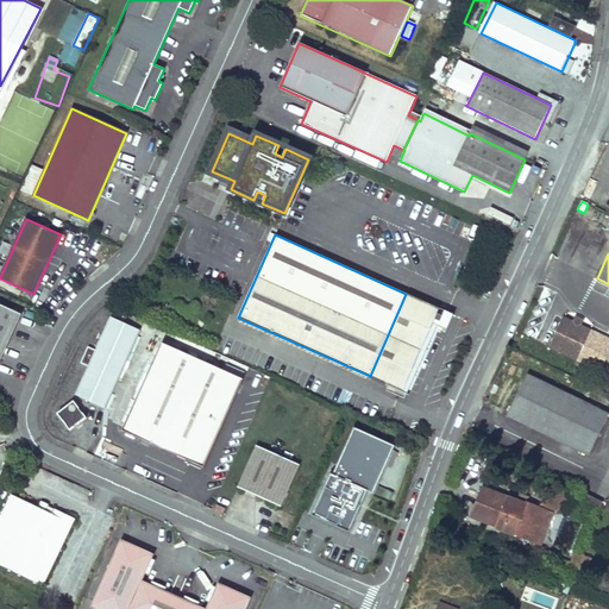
[(406,294),(370,376),(403,391),(439,309),(406,294)]
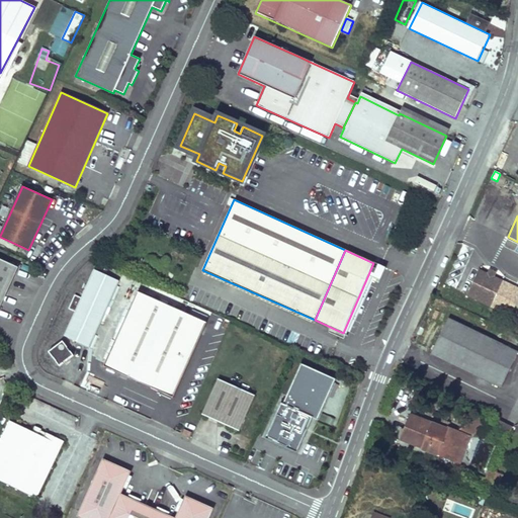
[(0,259),(0,307),(18,268),(0,259)]
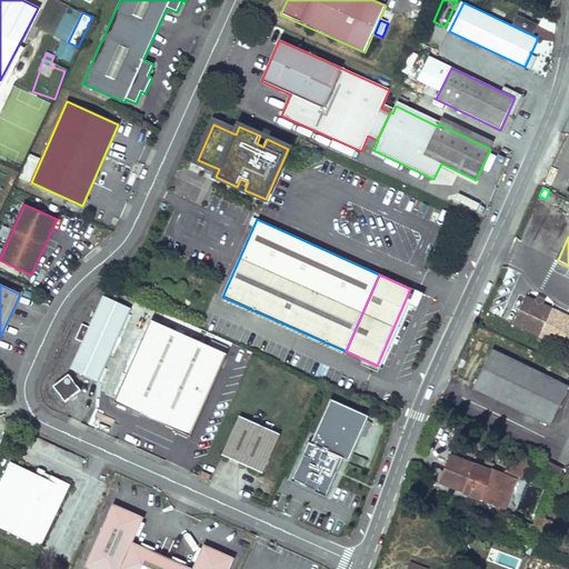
[(411,308),(418,309),(421,296),(415,295),(411,308)]
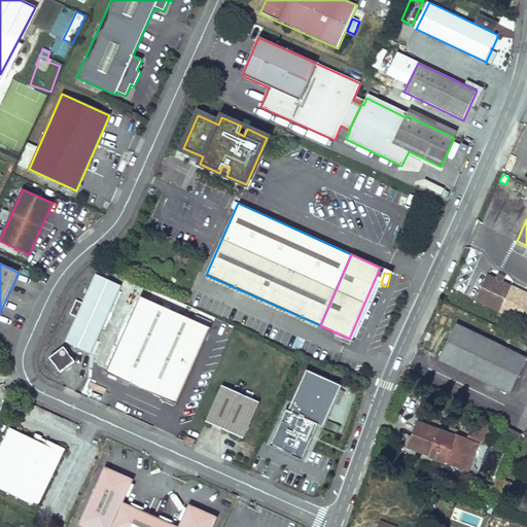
[(96,275),(82,304),(76,301),(70,314),(77,317),(66,342),(91,353),(120,286),(96,275)]
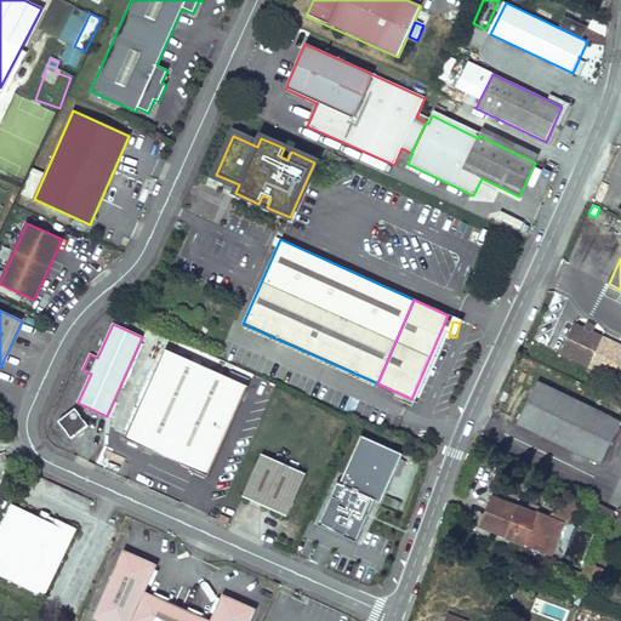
[(585,329),(574,324),(559,353),(590,368),(591,364),(611,372),(619,355),(598,347),(603,337),(591,332),(585,329)]
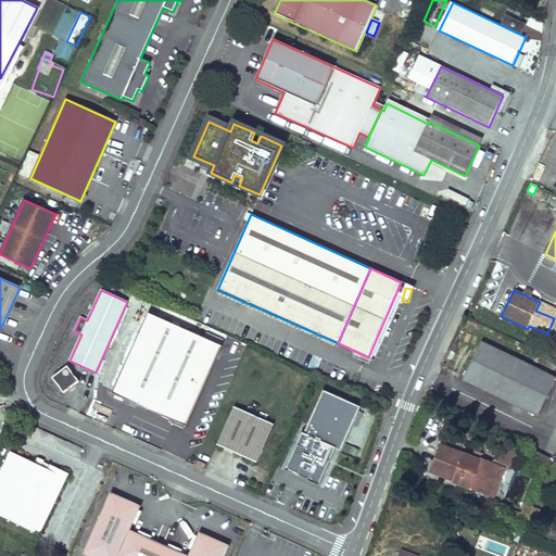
[(148,313),(112,393),(186,427),(222,346),(148,313)]
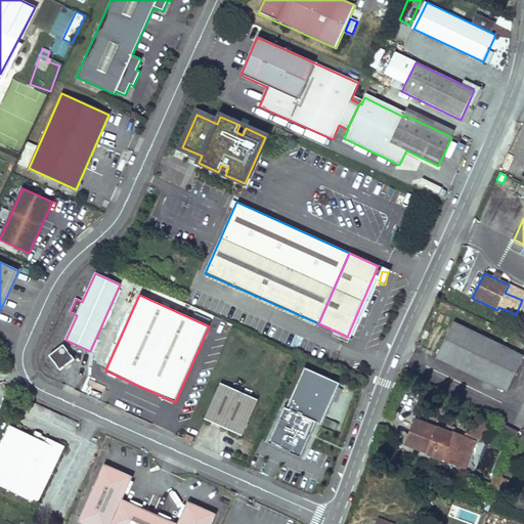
[(523,357),(453,322),(436,357),(507,392),(523,357)]
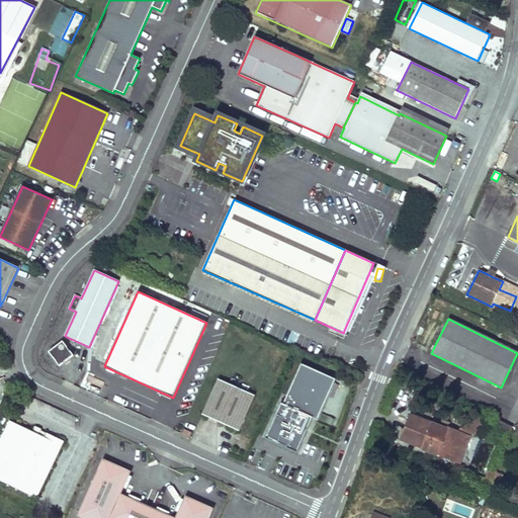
[(63,341),(49,352),(60,366),(74,355),(63,341)]
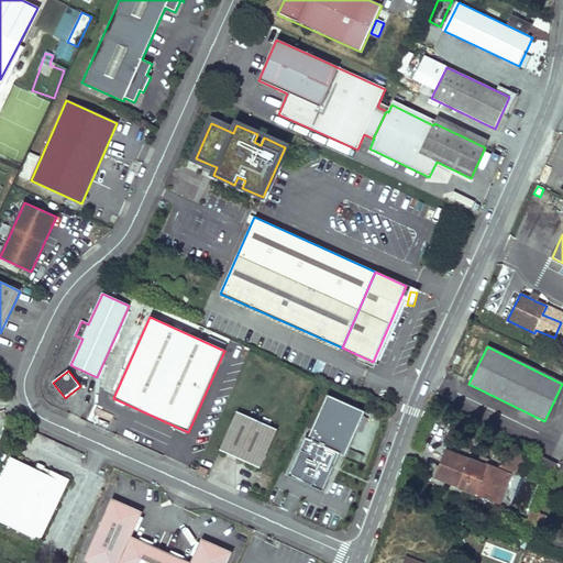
[(288,476),(323,492),(334,466),(332,465),(340,448),(348,451),(365,412),(342,401),(328,395),(308,439),(306,439),(288,476)]
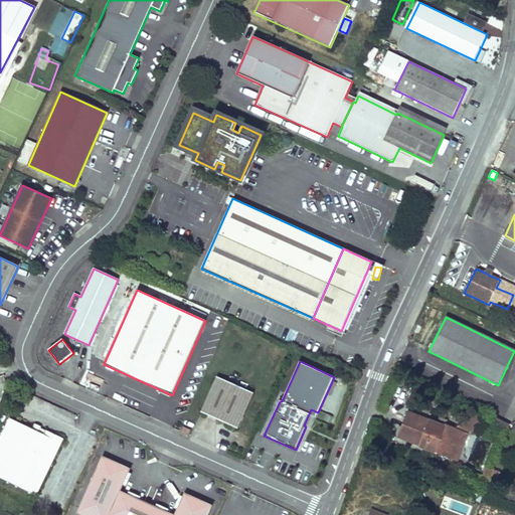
[(216,377),(201,411),(237,428),(253,393),(216,377)]
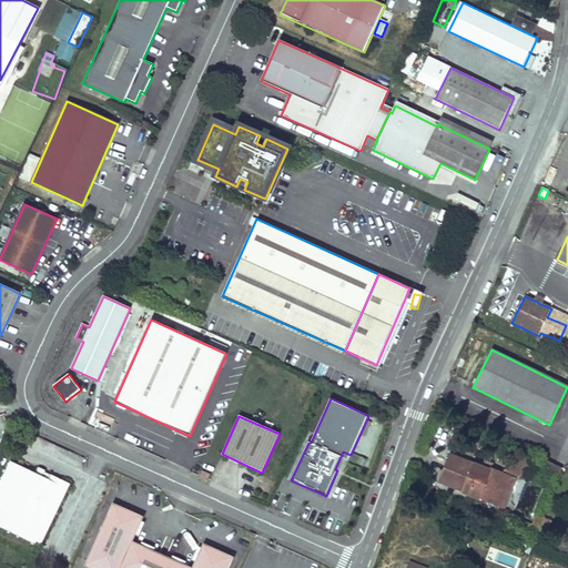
[(366,467),(368,458),(352,454),(350,464),(366,467)]
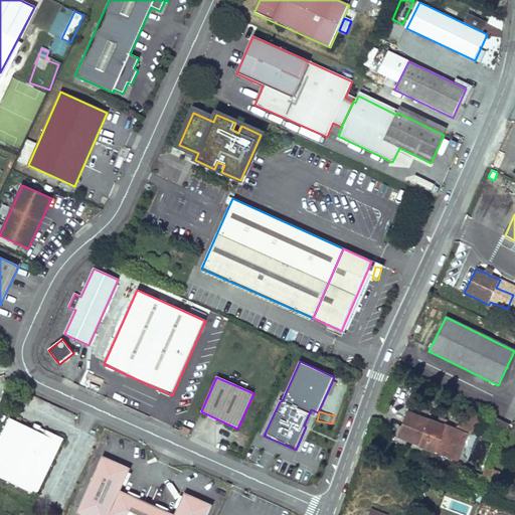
[(446,424),(445,424),(444,426),(437,423),(407,412),(398,437),(425,448),(424,449),(457,461),(467,434),(446,424)]
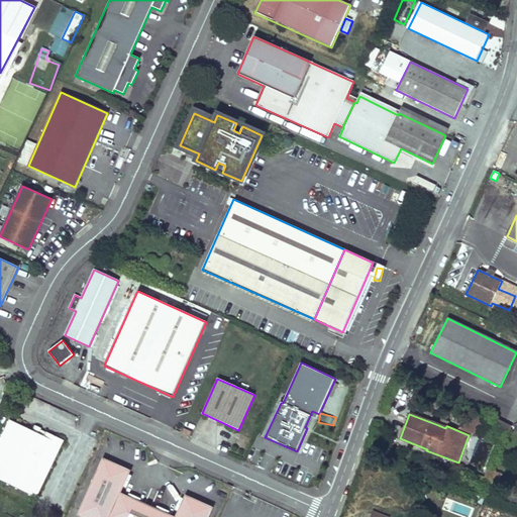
[(9,420),(0,439),(0,479),(36,497),(64,440),(46,432),(44,436),(32,431),(9,420)]
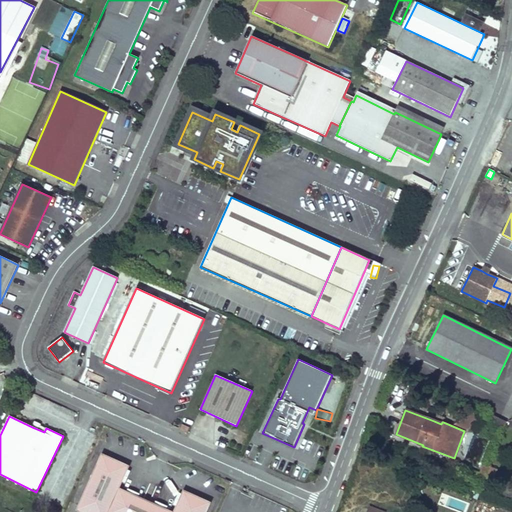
[(434,421),(441,424),(442,422),(443,422),(444,419),(436,416),(434,421)]
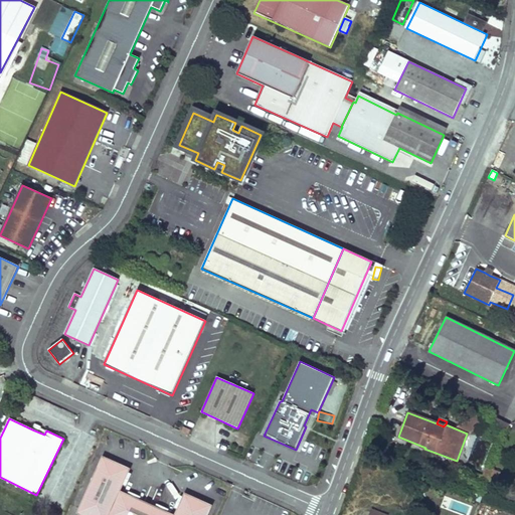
[(34,424),(32,430),(44,435),(46,431),(34,424)]
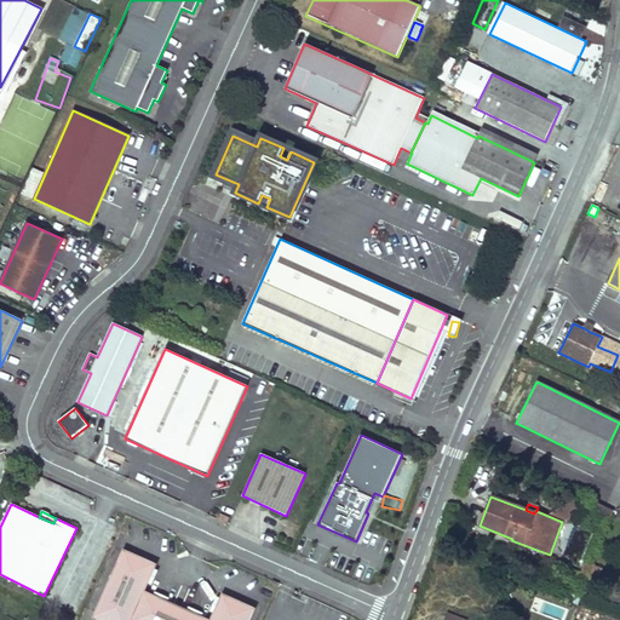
[(124,550),(95,613),(101,615),(98,619),(250,619),(256,609),(222,593),(210,619),(208,619),(144,591),(156,564),(124,550)]
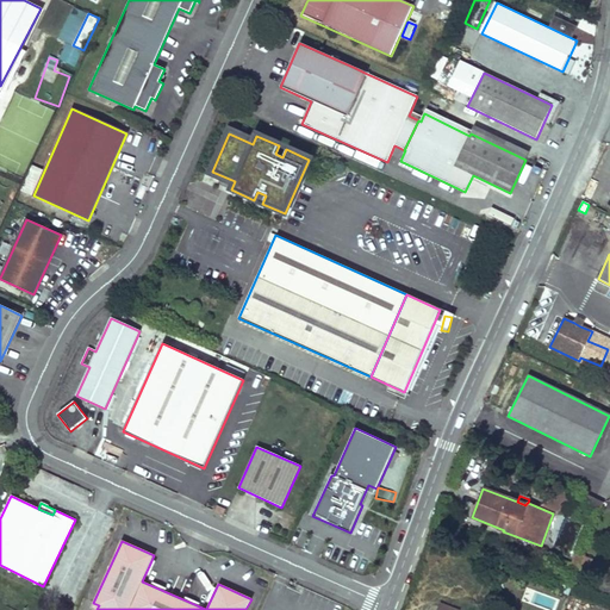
[(560,567),(577,573),(584,555),(577,553),(572,564),(562,560),(560,567)]
